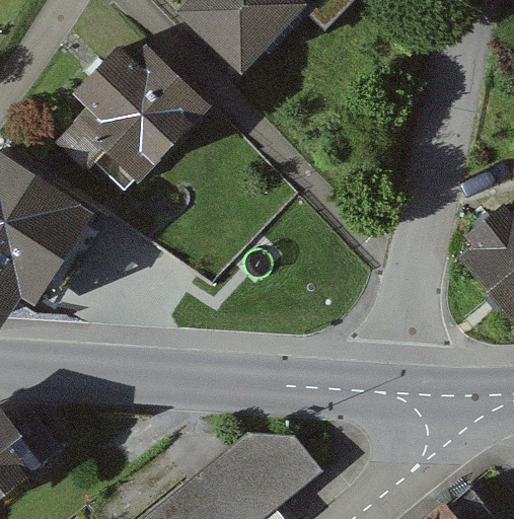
[(361,0),(174,0),(174,1),(244,71),(302,15),(323,38),(361,0)]
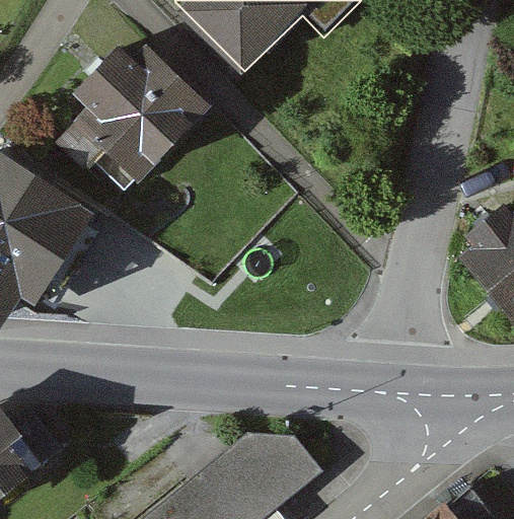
[(205,108),(132,44),(66,117),(139,181),(205,108)]
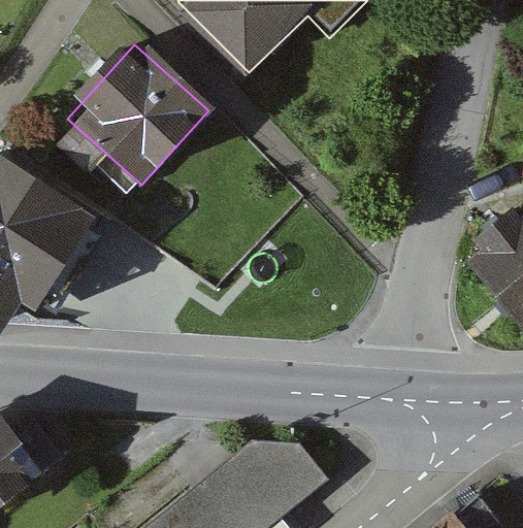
[(65,230),(0,188),(0,329),(1,330),(65,230)]
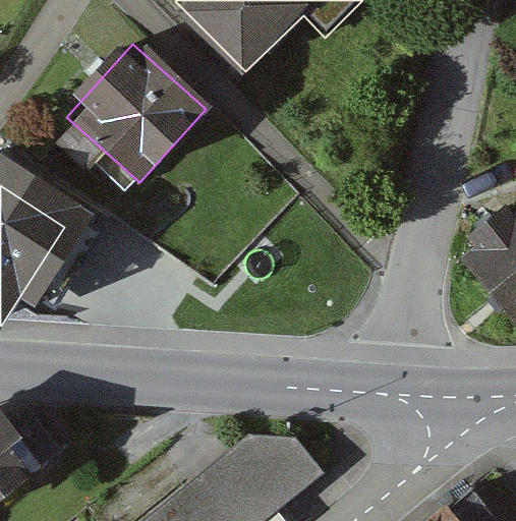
[(221,288),(95,201),(62,248),(88,266),(72,288),(124,324),(142,297),(191,331),(221,288)]
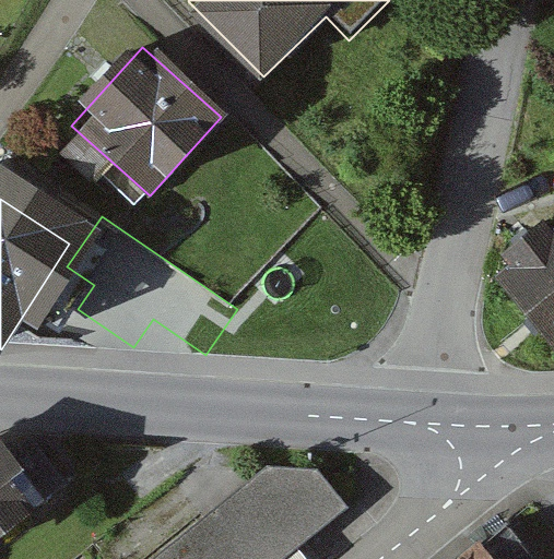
[(553,229),(499,273),(553,342),(553,229)]
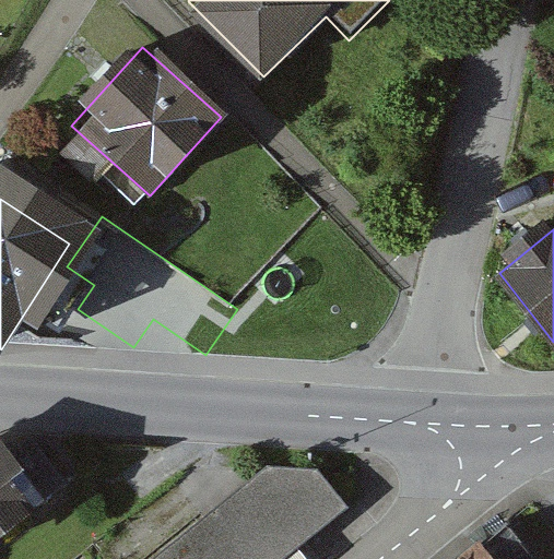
[(7,452),(43,499),(62,483),(26,437),(7,452)]
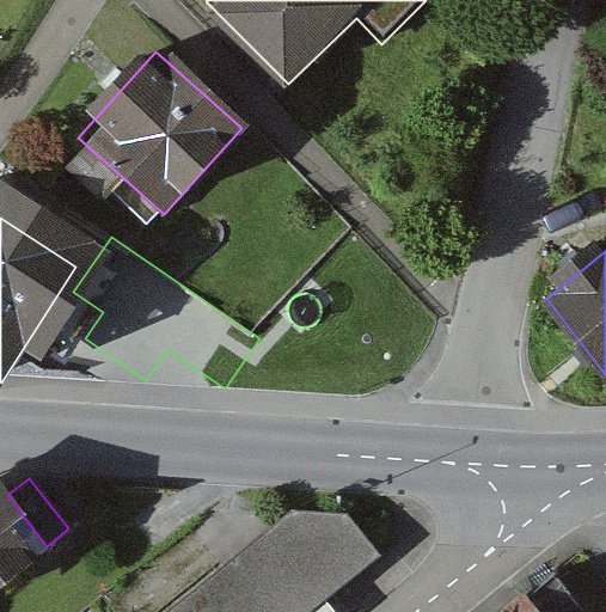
[(0,581),(47,546),(7,495),(0,485),(0,581)]
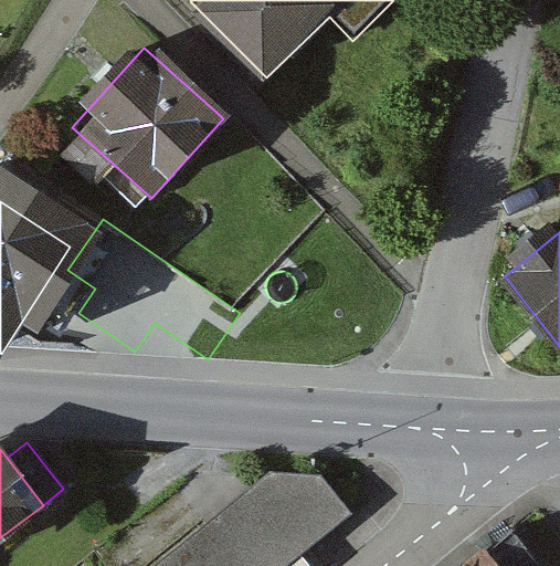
[(320,480),(271,473),(157,565),(289,565),(349,516),(320,480)]
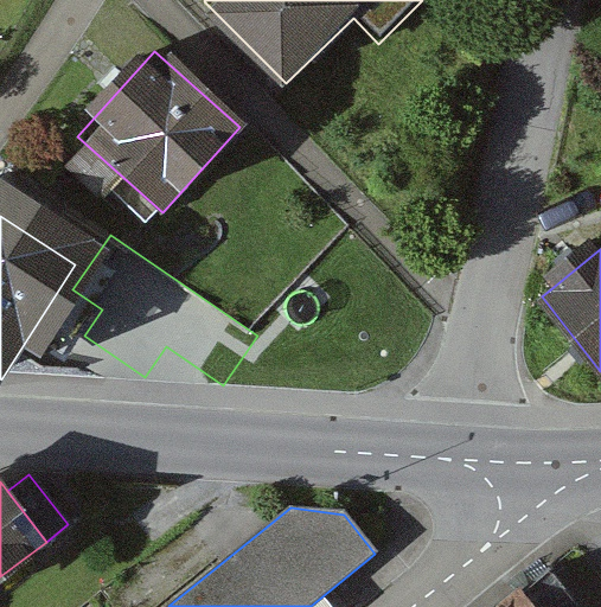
[(580,606),(552,574),(511,606),(580,606)]
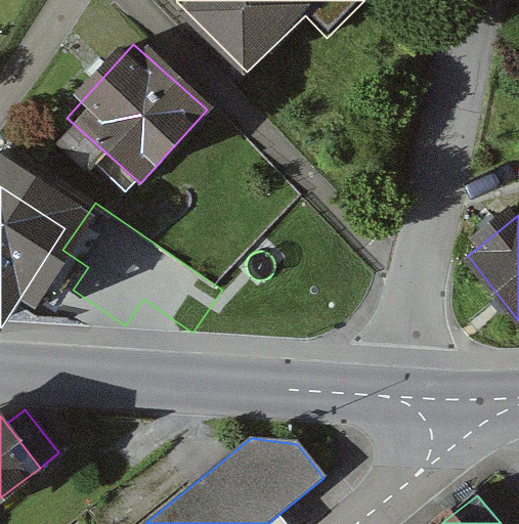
All buildings are outlined.
